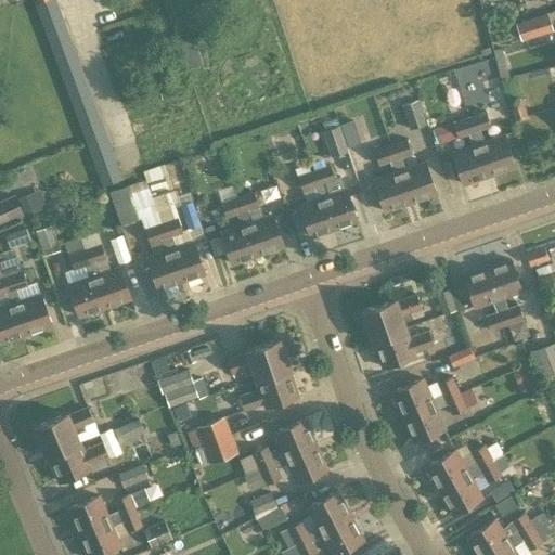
[(53,0),(41,0),(33,3),(37,16),(57,9),(53,0)]
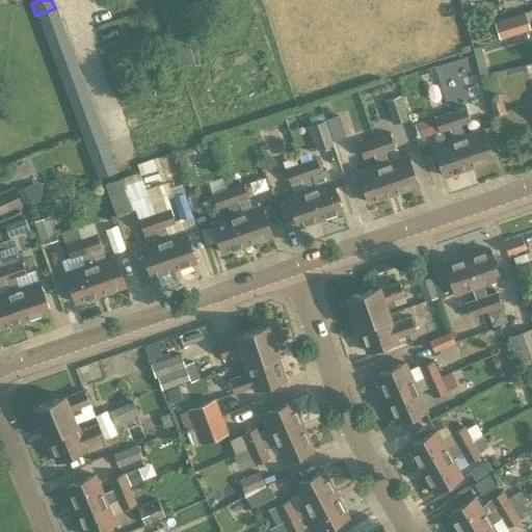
[(35,16),(41,28),(59,21),(55,8),(35,16)]
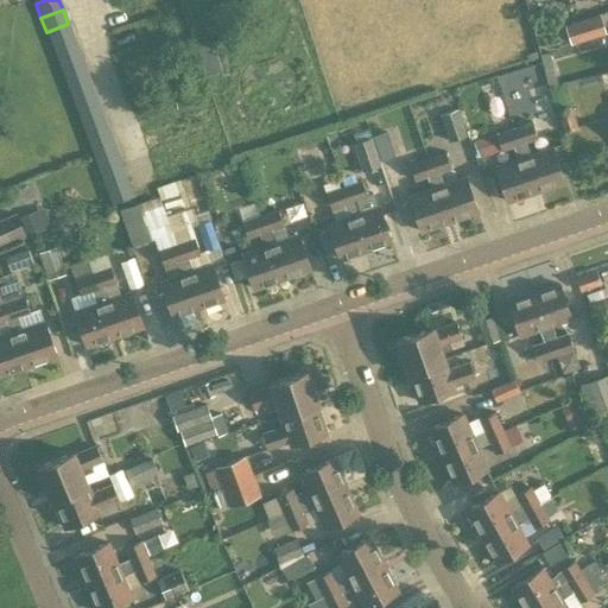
[(565,26),(571,44),(606,32),(600,16),(565,26)]
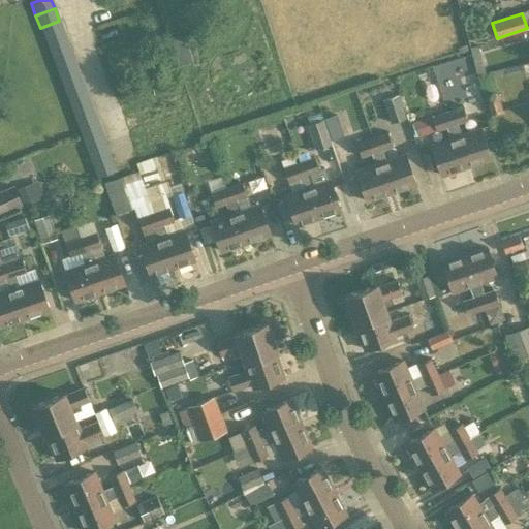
[(40,28),(45,40),(64,33),(59,21),(40,28)]
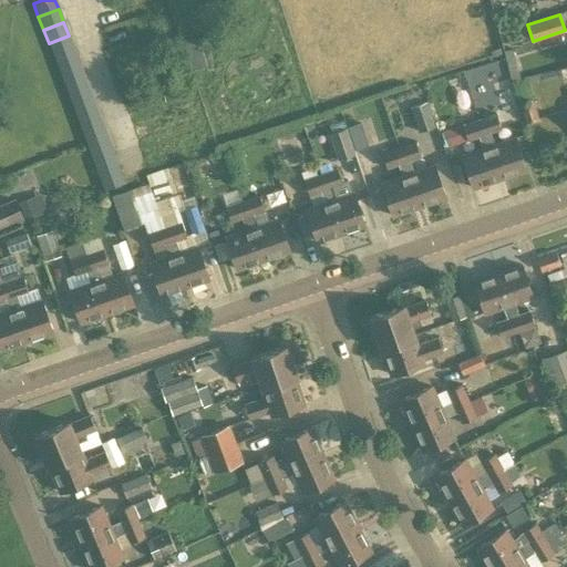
[(49,43),(53,57),(73,49),(69,35),(49,43)]
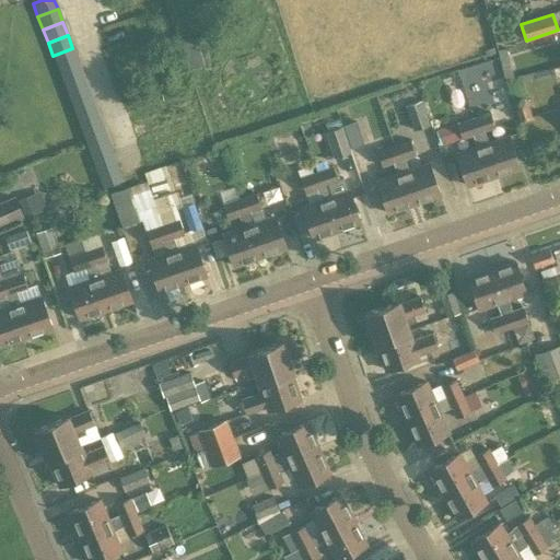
[(506,47),(497,50),(501,66),(510,63),(506,47)]
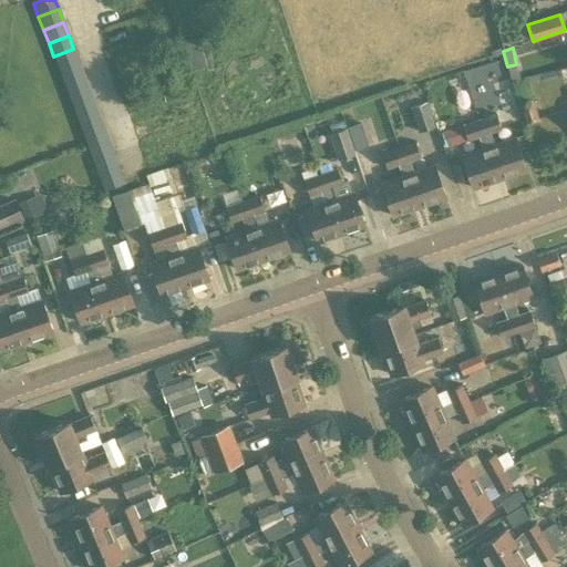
[(53,57),(59,70),(79,62),(73,49),(53,57)]
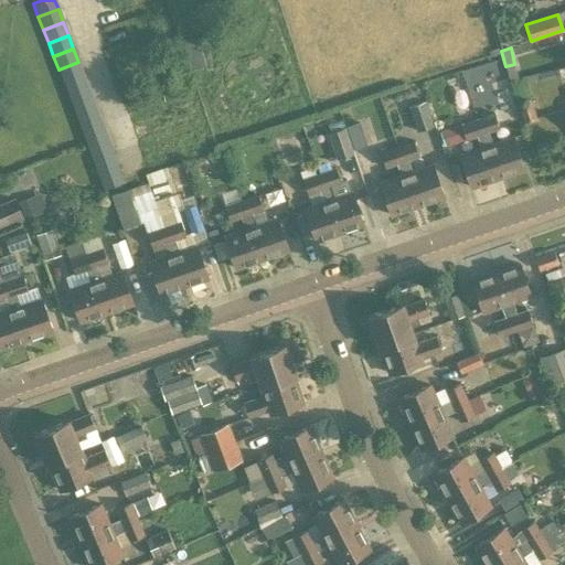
[(59,70),(63,82),(83,75),(78,62),(59,70)]
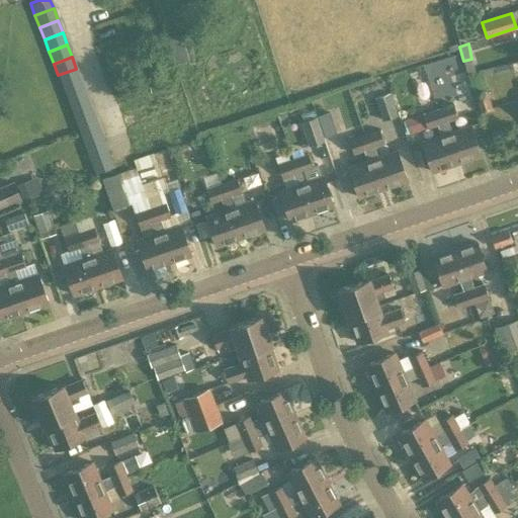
[(58,75),(63,87),(81,81),(76,69),(58,75)]
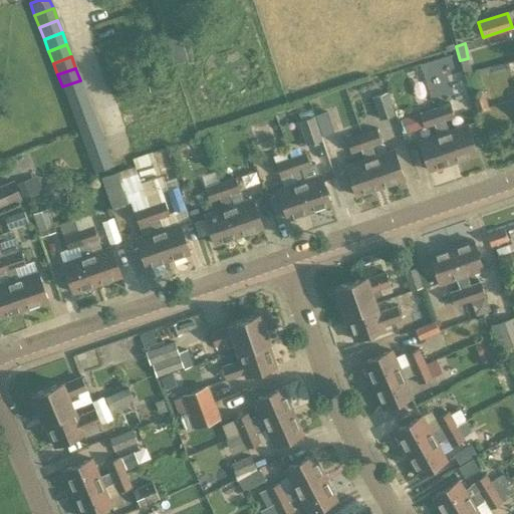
[(62,86),(66,98),(85,91),(80,80),(62,86)]
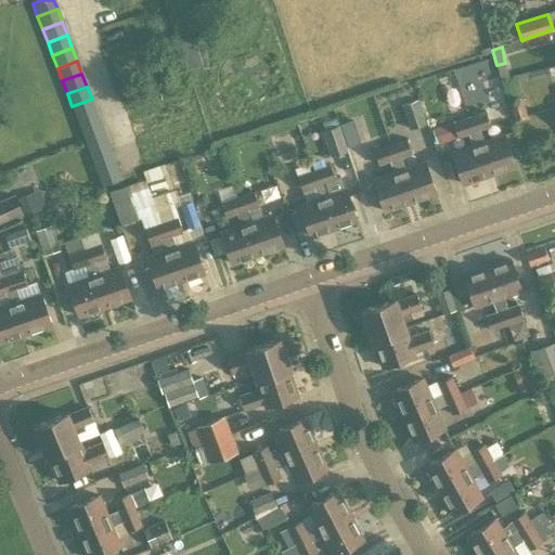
[(523,95),(510,100),(516,119),(529,115),(523,95)]
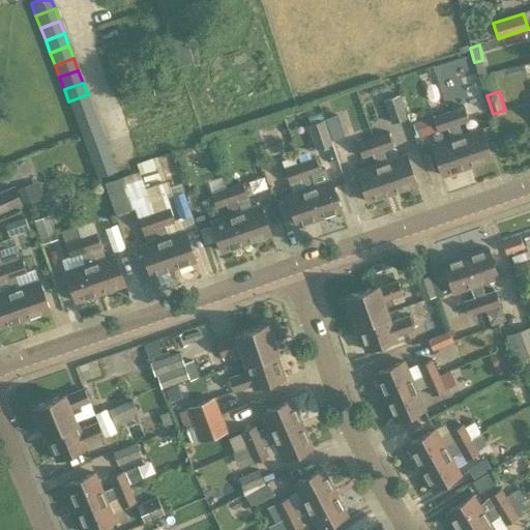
[(68,101),(74,114),(92,107),(88,94),(68,101)]
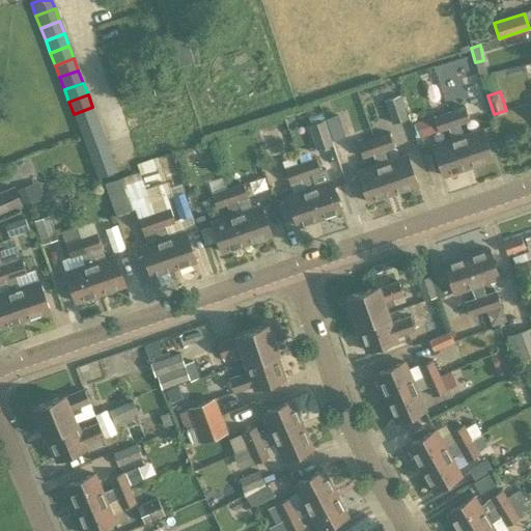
[(407,117),(399,94),(384,100),(391,122),(407,117)]
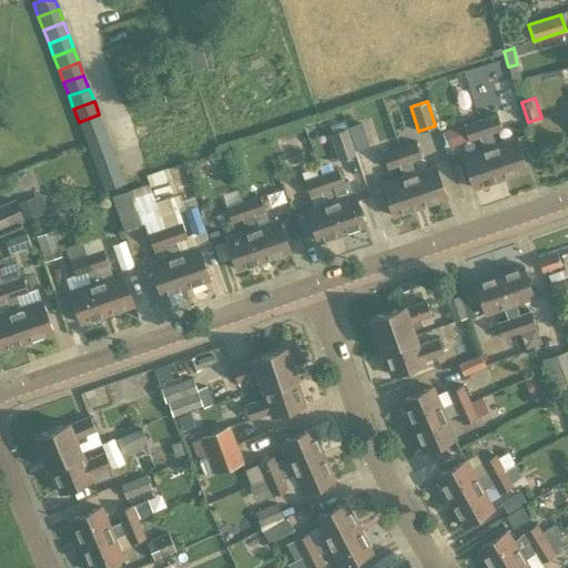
[(500,180),(480,120),(477,111),(459,117),(467,141),(479,137),(483,149),(463,156),(474,189),(500,180)]
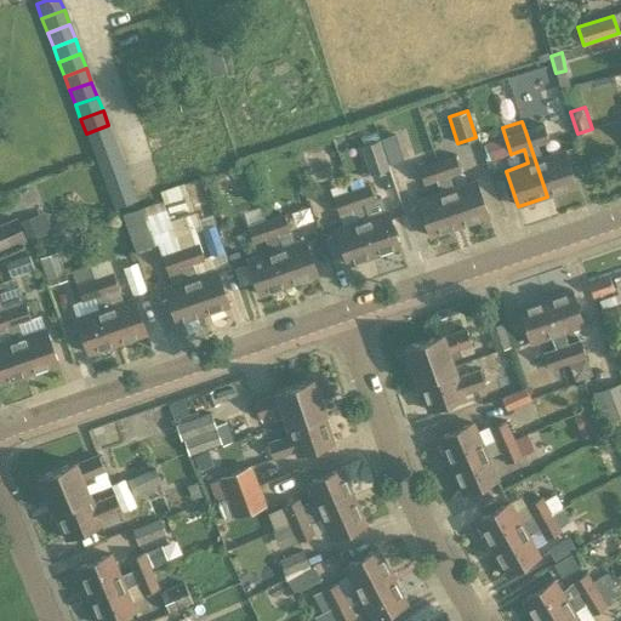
[(86,134),(91,148),(114,140),(108,125),(86,134)]
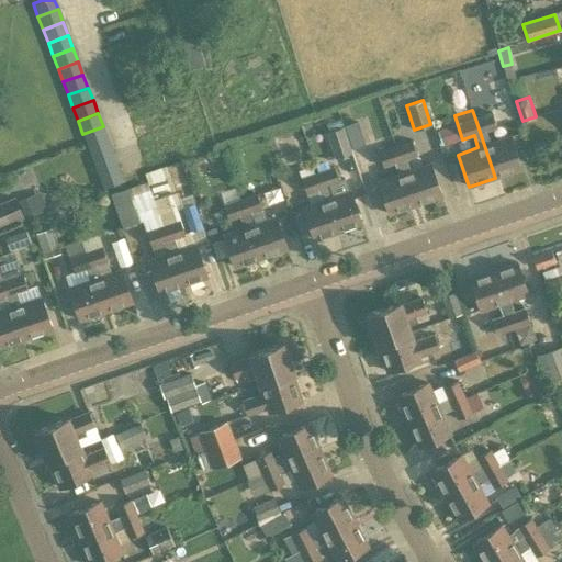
[(475,119),(495,178),(521,168),(510,137),(490,144),(485,132),(496,127),(492,113),(475,119)]
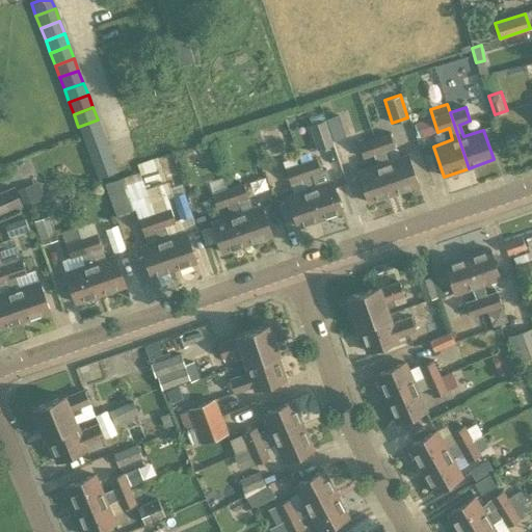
[(338,115),(325,120),(331,139),(345,135),(338,115)]
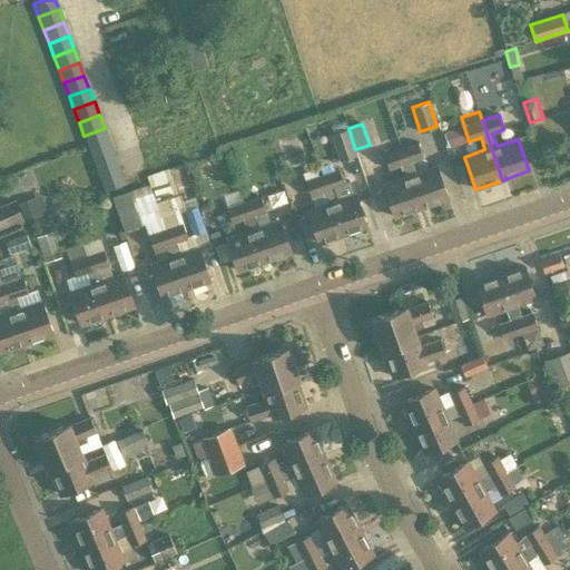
[(87,143),(89,149),(109,141),(105,128),(84,136),(87,143)]
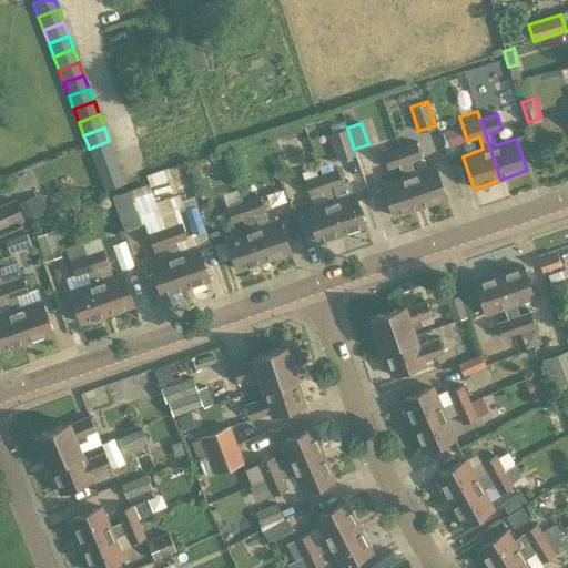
[(356,154),(354,149),(347,128),(330,133),(338,160),(356,154)]
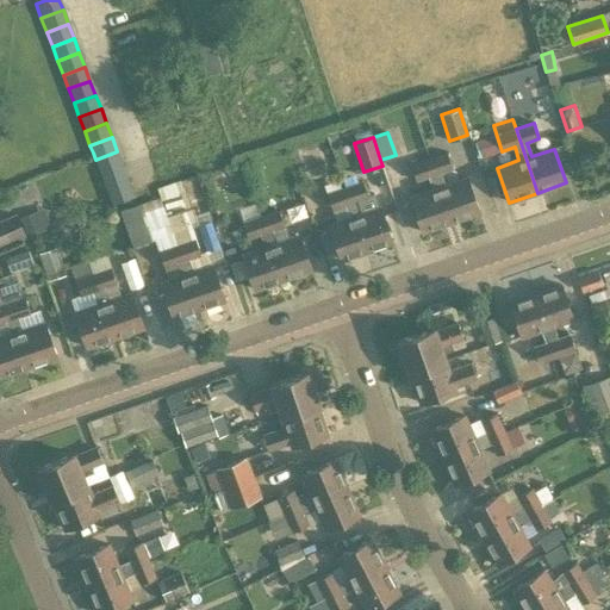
[(95,160),(101,174),(123,166),(117,151),(95,160)]
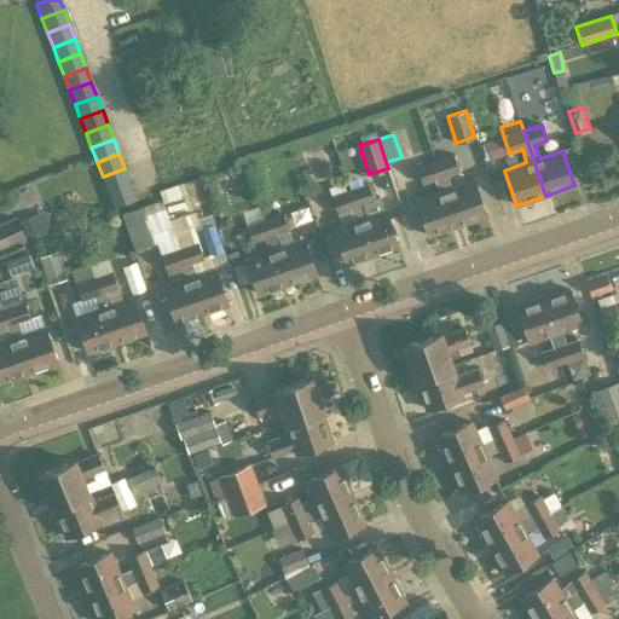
[(435,162),(457,226),(486,215),(474,180),(451,189),(447,175),(458,171),(453,156),(435,162)]
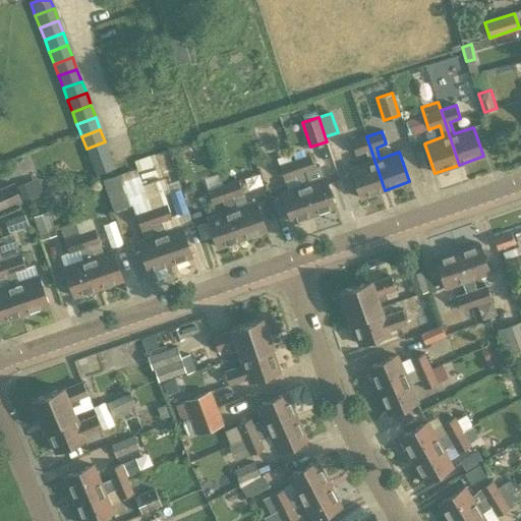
[(360,198),(385,190),(366,136),(350,141),(355,155),(365,151),(369,162),(350,169),(360,198)]
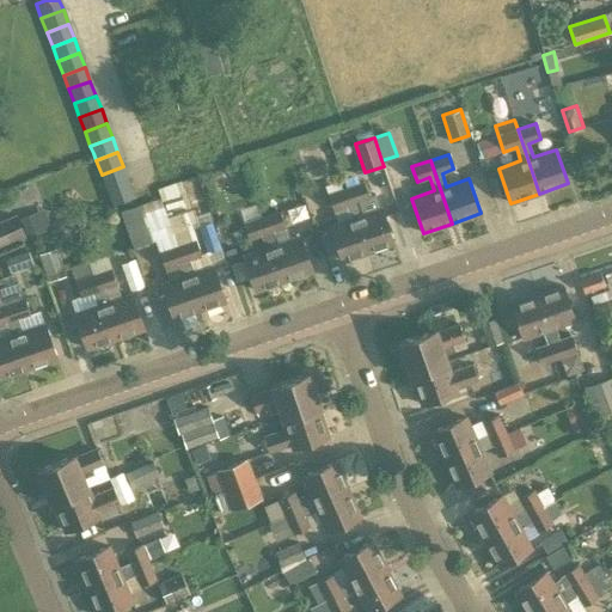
[(102,175),(106,189),(128,181),(123,166),(102,175)]
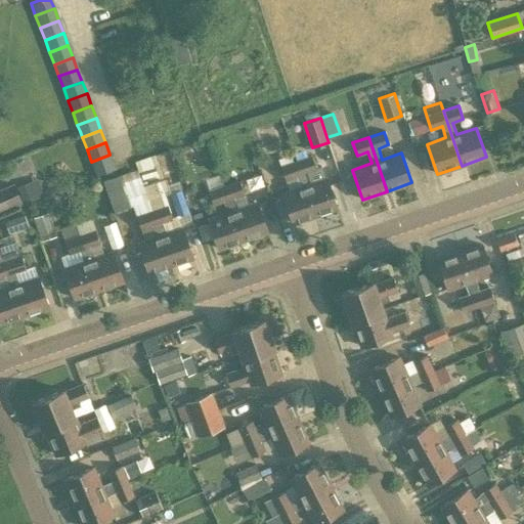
[(115,167),(110,155),(91,162),(96,174),(115,167)]
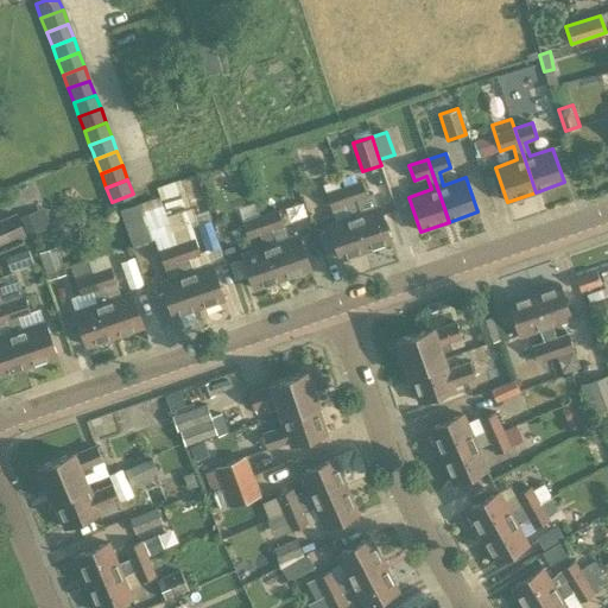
[(343,188),(365,251),(391,242),(379,208),(360,214),(355,201),(367,197),(361,182),(343,188)]
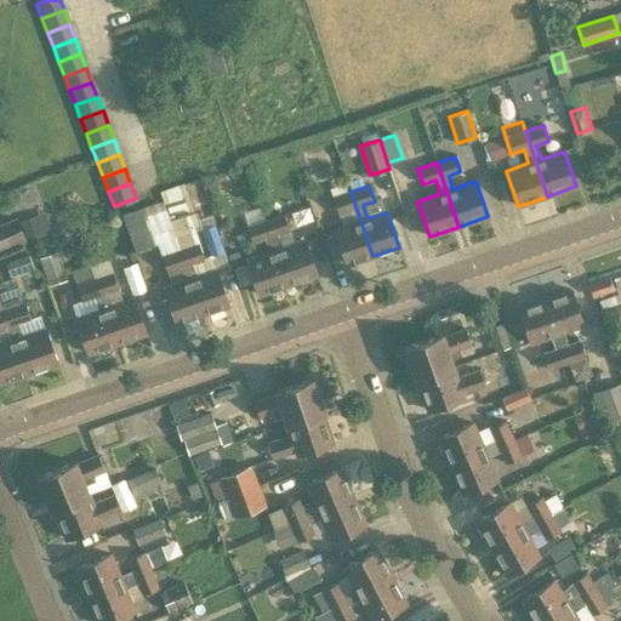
[(346,265),(372,256),(351,192),(332,198),(339,214),(349,210),(354,223),(335,229),(346,265)]
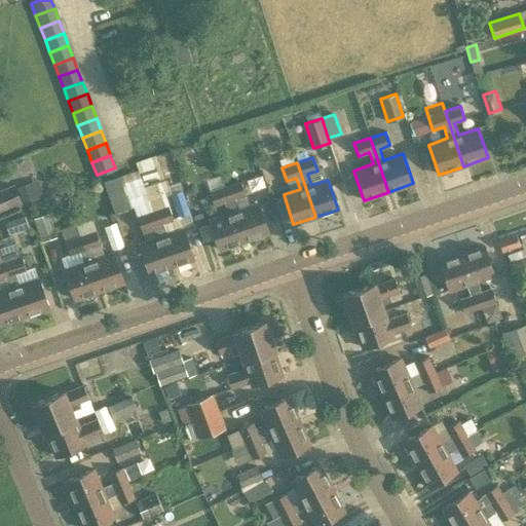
[(221,174),(199,181),(202,192),(224,185),(221,174)]
